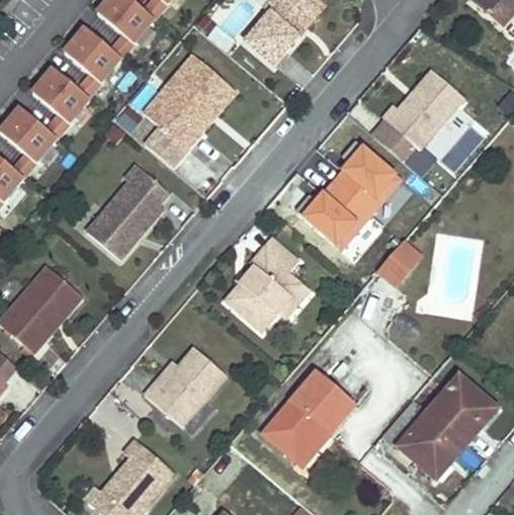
[(100,0),(92,9),(133,47),(156,21),(132,0),(100,0)]
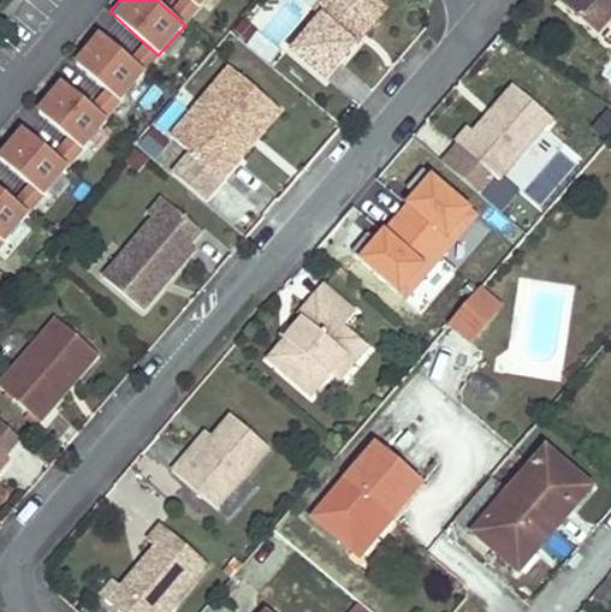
[(289,45),(324,75),(354,39),(348,35),(378,0),(316,0),(315,1),(312,6),(319,12),(289,45)]
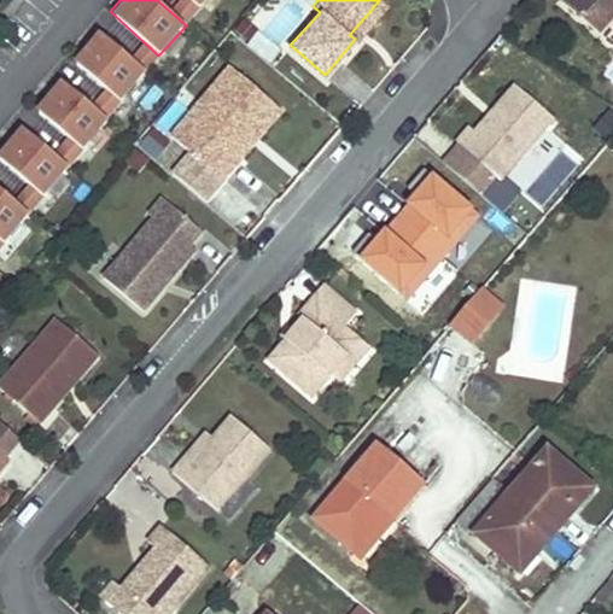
[(349,35),(355,39),(386,3),(384,0),(379,0),(349,35)]
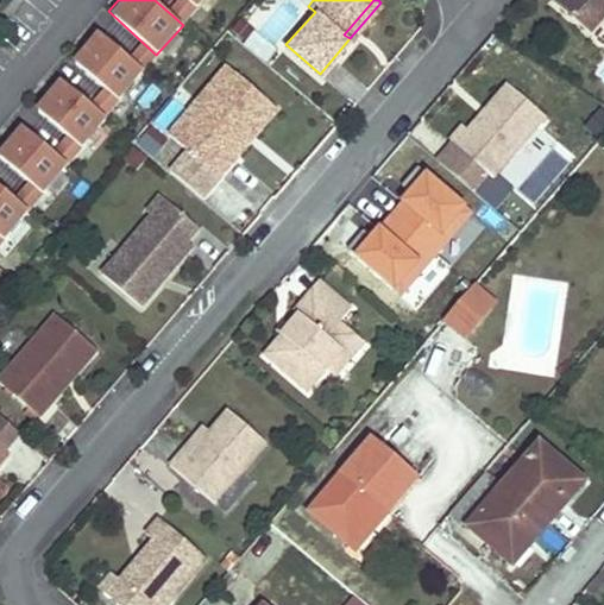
[(555,0),(590,30),(603,12),(603,0),(555,0)]
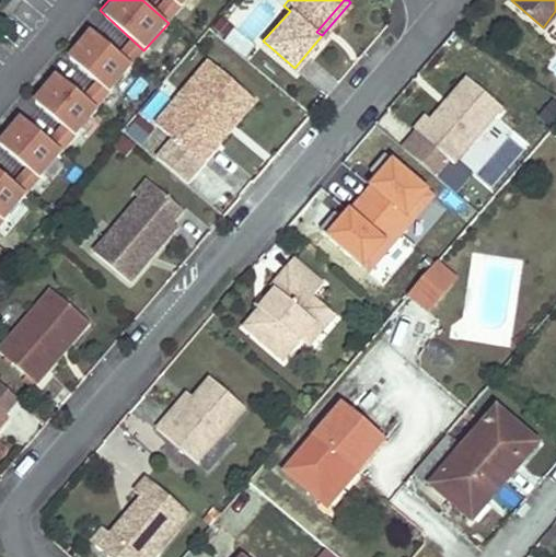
[(109,92),(132,62),(87,26),(64,56),(109,92)]
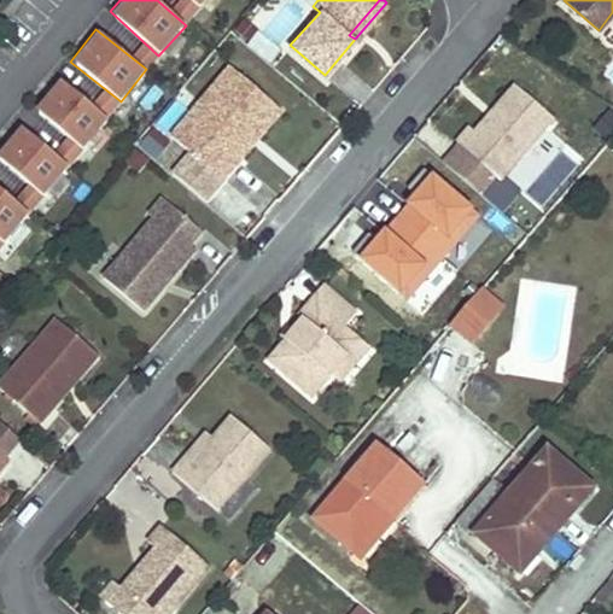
[(168,133),(221,177),(237,158),(226,150),(268,99),(227,64),(168,133)]
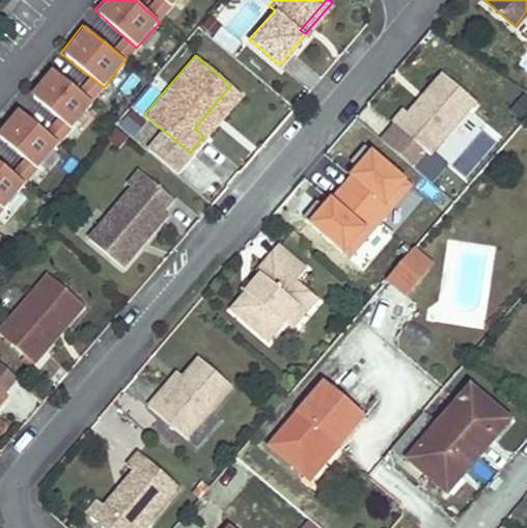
[(27,94),(70,130),(93,102),(50,66),(27,94)]
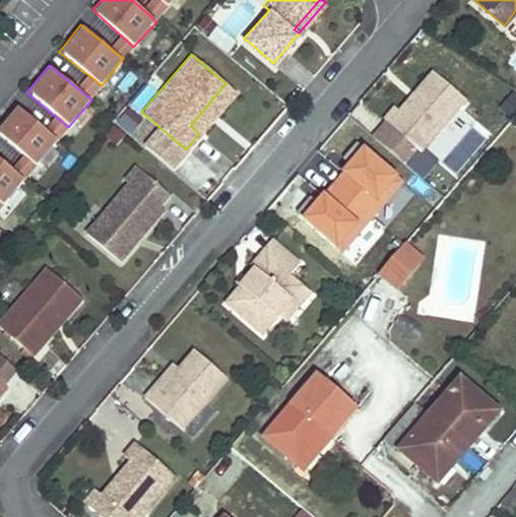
[(393,104),(383,116),(422,147),(465,95),(432,67),(398,108),(393,104)]
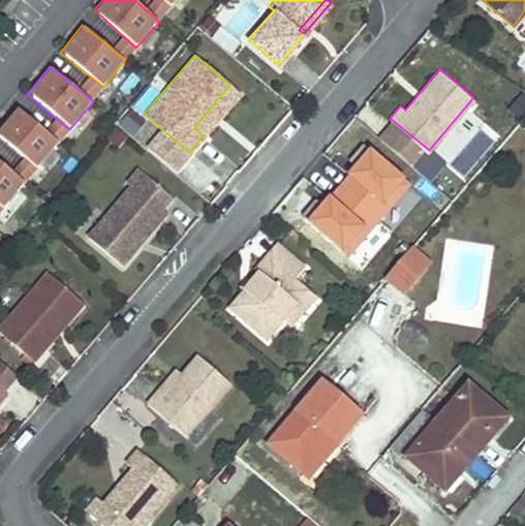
[(240,92),(229,85),(193,128),(203,135),(240,92)]
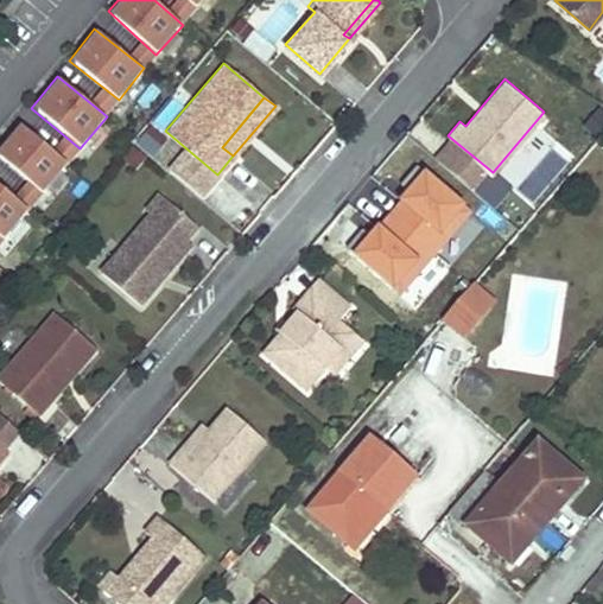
[(19,122),(0,145),(0,158),(43,195),(68,163),(19,122)]
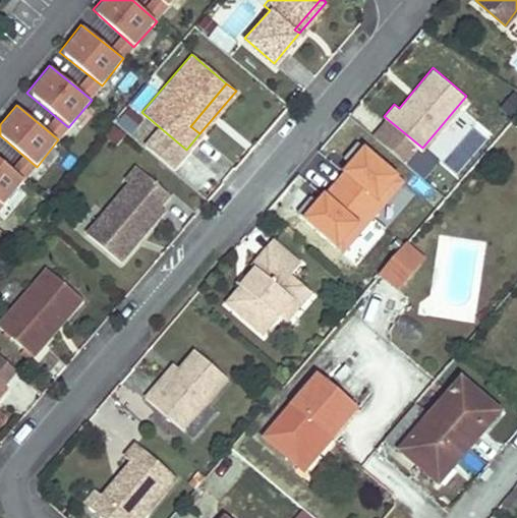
[(0,206),(1,207),(24,181),(0,158),(0,206)]
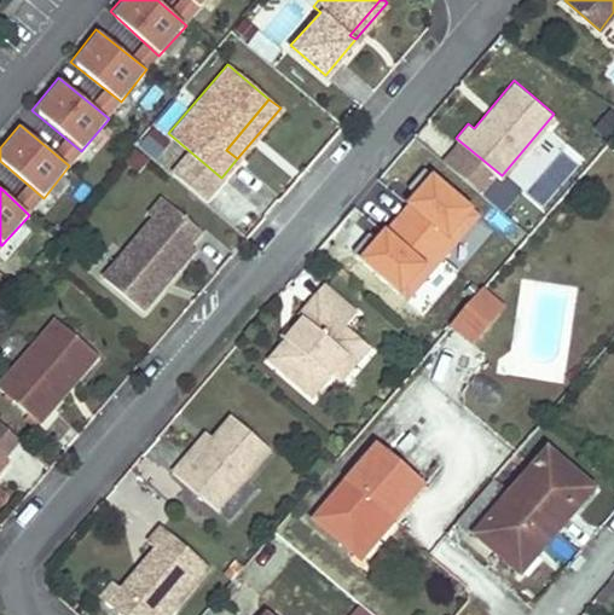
[(167,278),(193,245),(189,242),(201,227),(162,195),(149,212),(154,215),(103,274),(142,308),(161,284),(156,282),(162,274),(167,278)]
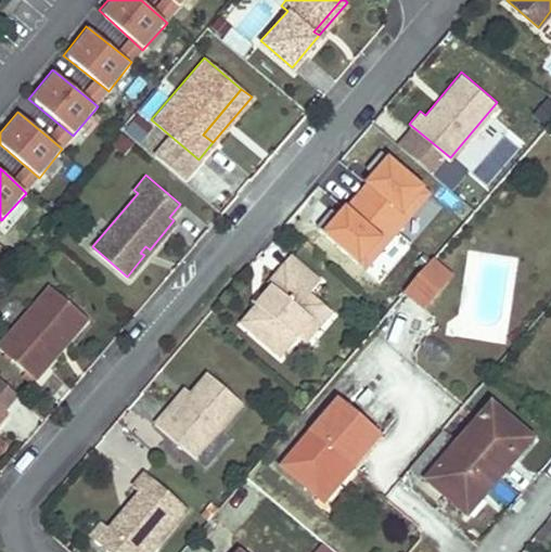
[(144,255),(150,249),(145,246),(140,253),(144,255)]
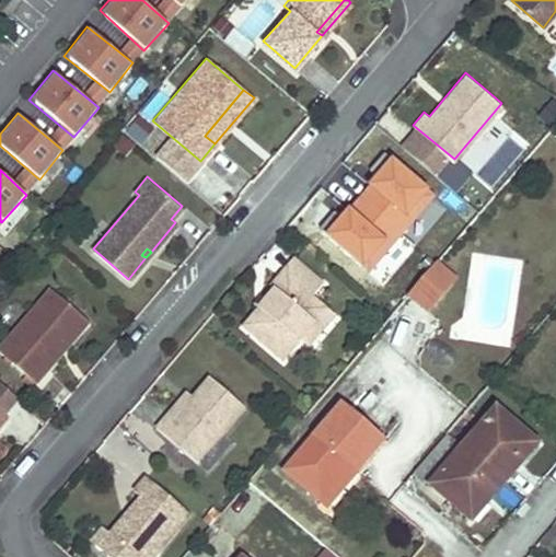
[(244,323),(282,356),(300,334),(325,305),(308,290),(319,276),(293,255),(270,283),(275,287),(258,305),(244,323)]
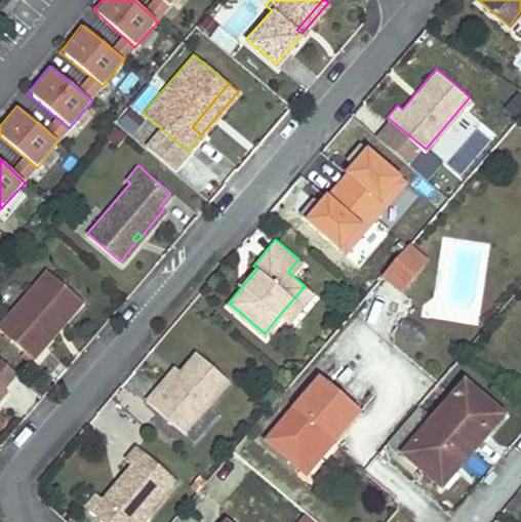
[(388,266),(383,271),(396,281),(419,253),(407,243),(388,266)]
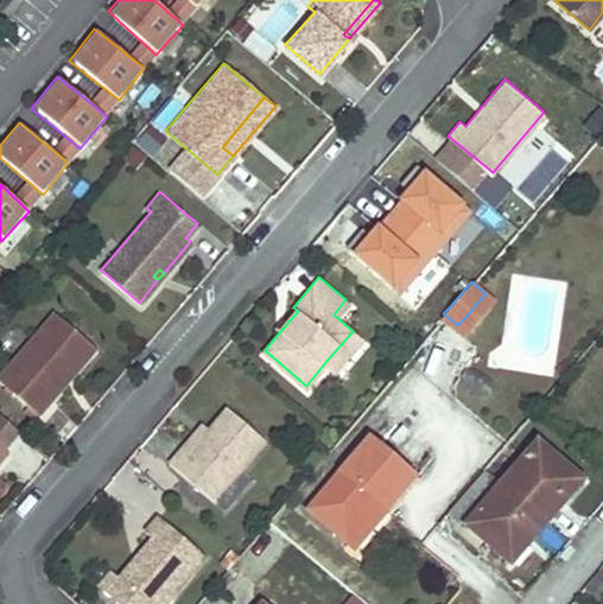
[(298,311),(293,307),(277,326),(280,331),(298,311)]
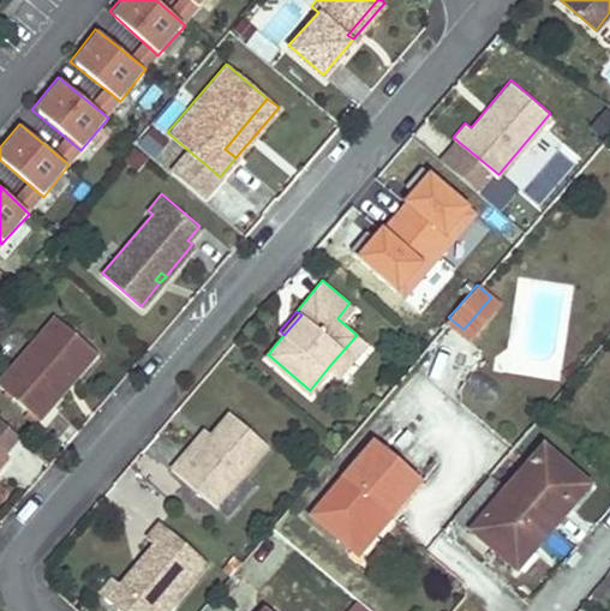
[(0,387),(36,418),(94,351),(52,316),(0,375),(0,387)]
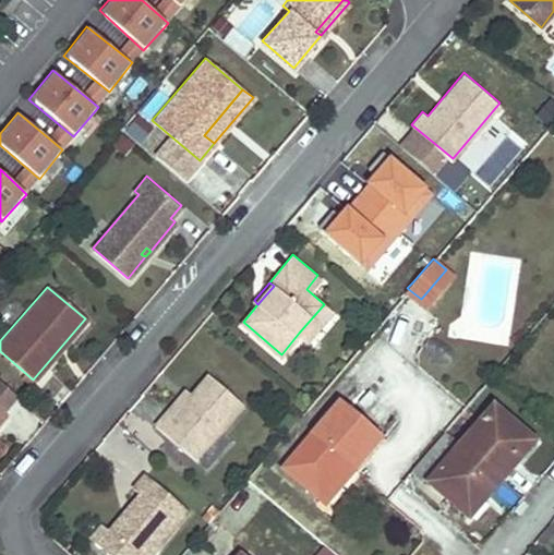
[(308,339),(332,310),(324,304),(299,333),(308,339)]
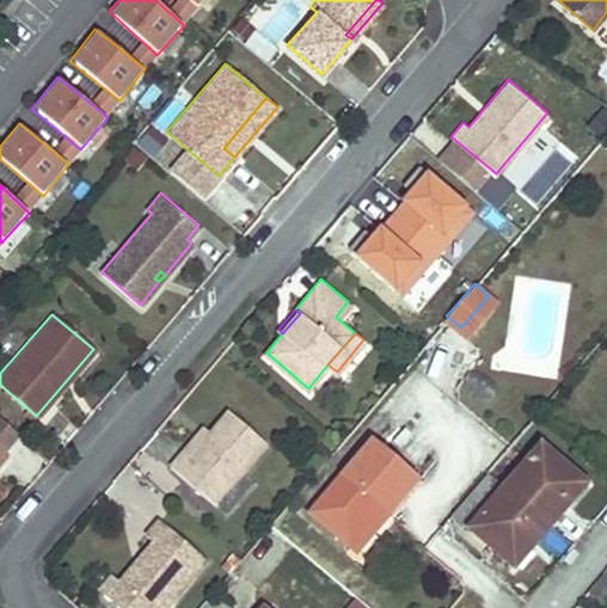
[(468,368),(452,395),(476,409),(491,382),(468,368)]
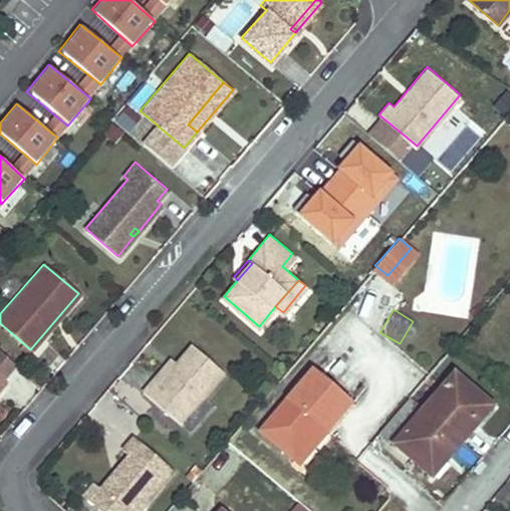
[(180,422),(224,370),(192,344),(176,362),(160,381),(155,377),(143,391),(180,422)]
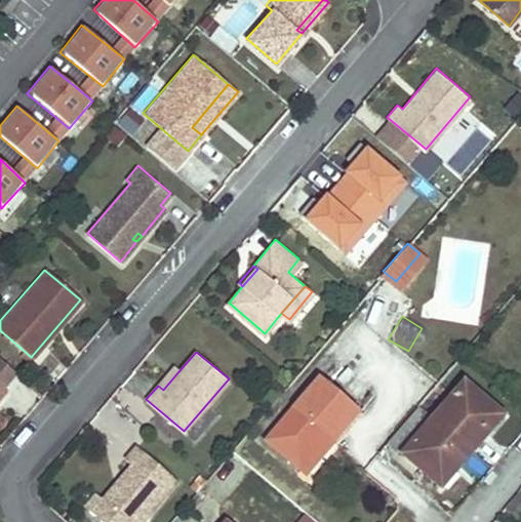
[(0,386),(1,387),(14,370),(0,358),(0,386)]
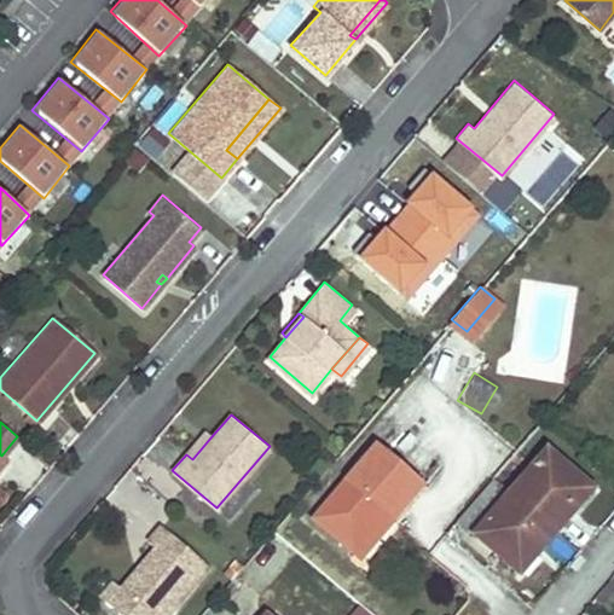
[(206,431),(186,454),(192,459),(212,436),(206,431)]
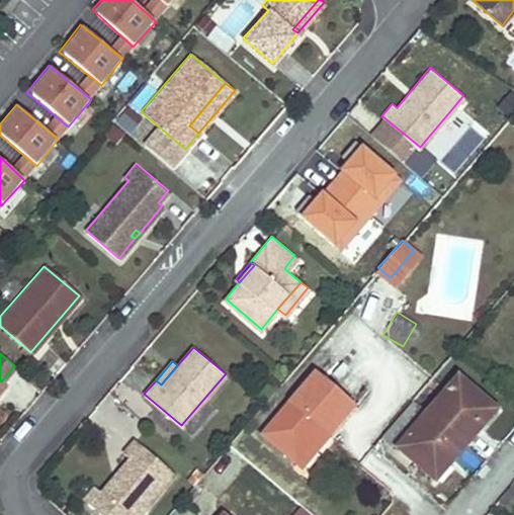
[(319,427),(327,434),(351,406),(313,374),(261,434),(291,460),(319,427)]
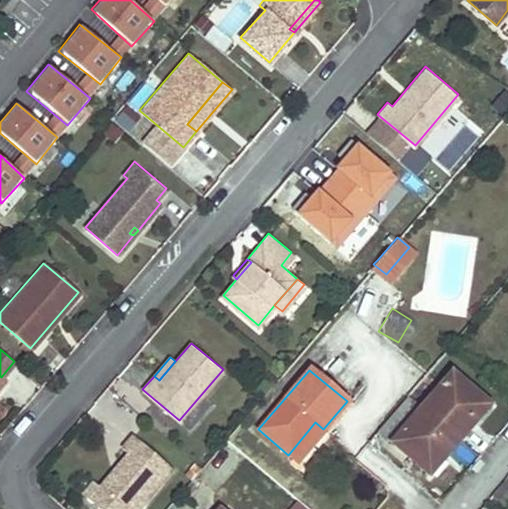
[(486,405),(449,372),(390,441),(429,475),(486,405)]
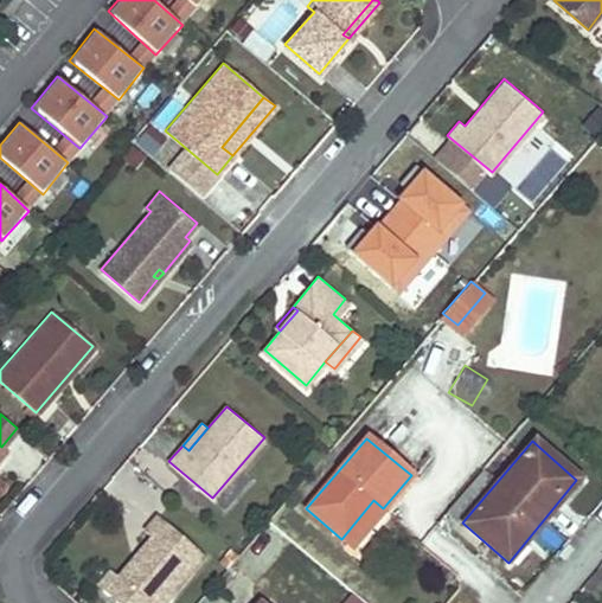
[(351,546),(383,508),(373,500),(341,539),(351,546)]
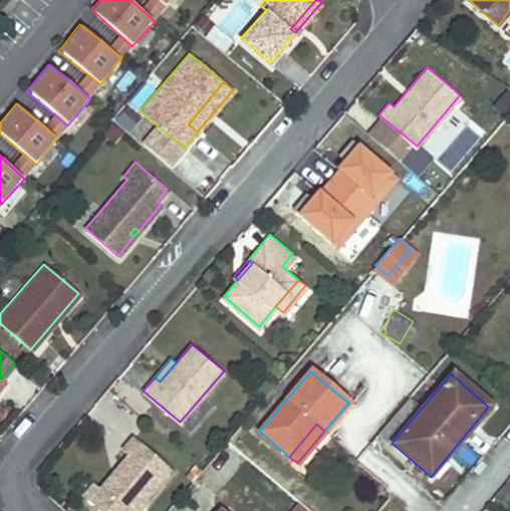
[(101,510),(137,510),(173,469),(133,435),(121,448),(129,454),(119,465),(123,468),(117,475),(113,472),(99,487),(107,494),(96,507),(101,510)]
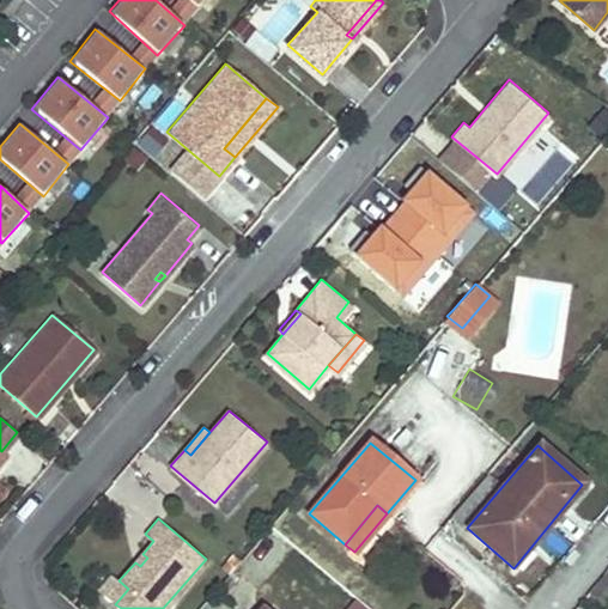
[(140,566),(147,558),(143,554),(135,562),(140,566)]
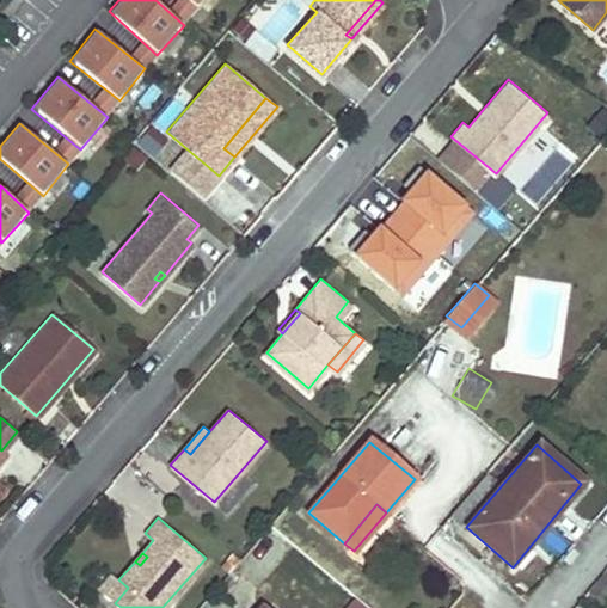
[(110,572),(97,588),(115,603),(128,588),(118,579),(110,572)]
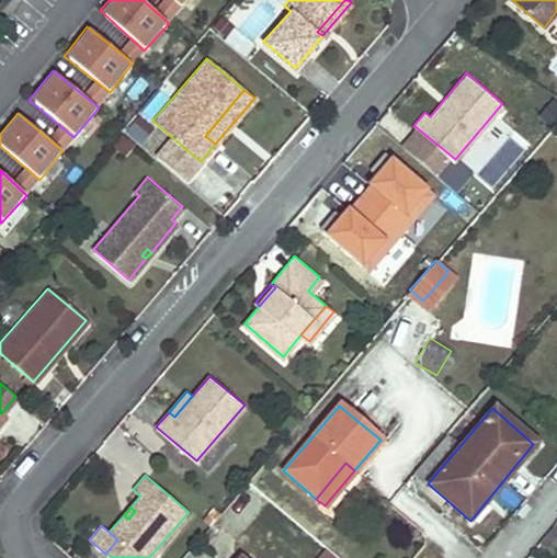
[(336,557),(306,533),(287,555),(291,557),(336,557)]
